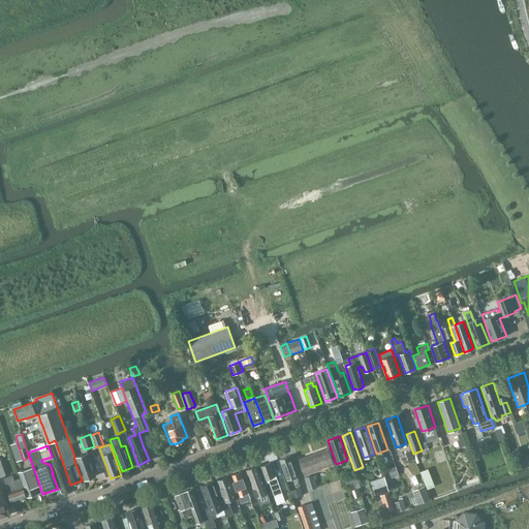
[(304,474),(334,464),(328,448),(299,459),(304,474)]
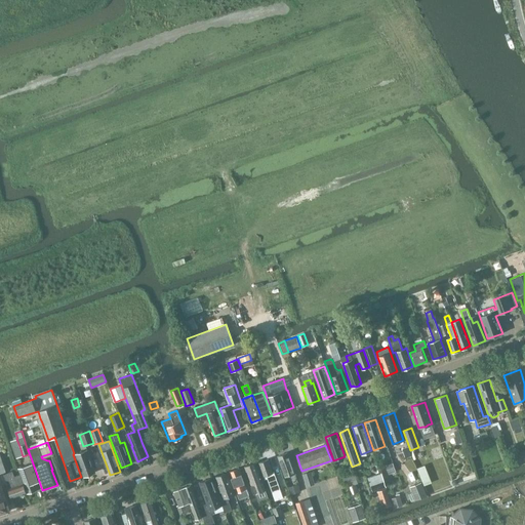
[(408,447),(403,449),(406,458),(411,456),(408,447)]
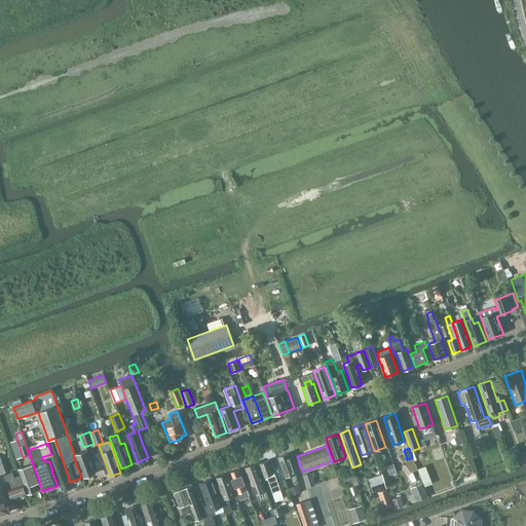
[(83,477),(96,473),(87,451),(76,455),(83,477)]
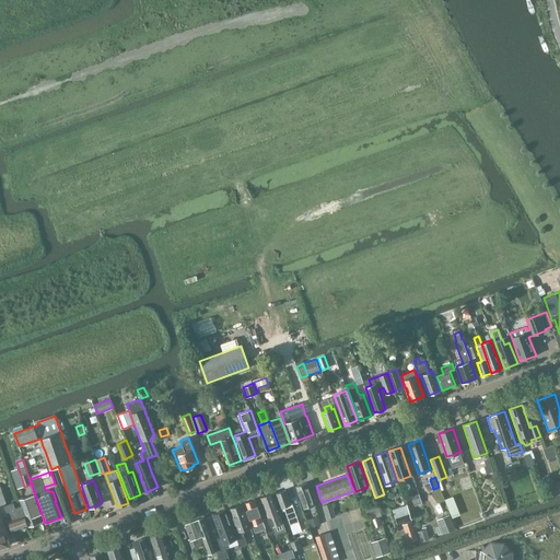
[(304,509),(315,505),(306,482),(296,487),(304,509)]
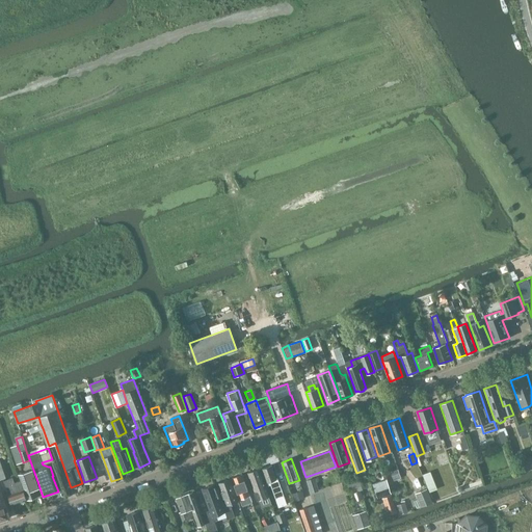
[(271,466),(262,470),(266,482),(267,482),(268,485),(270,485),(278,507),(287,504),(284,496),(277,478),(276,478),(271,466)]
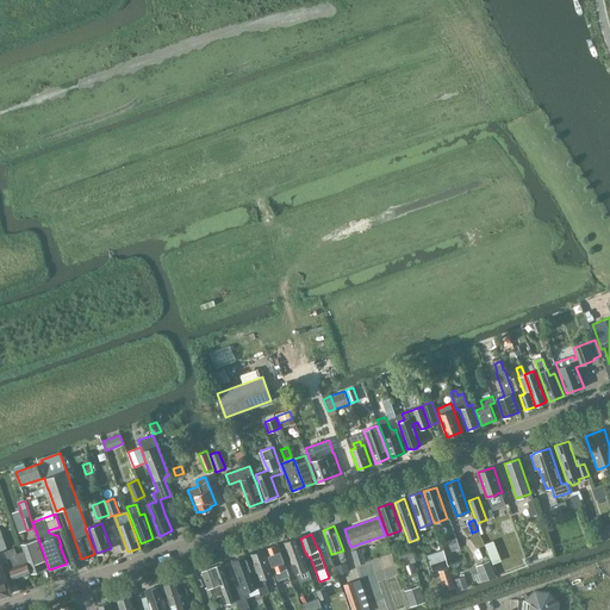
[(297,537),(284,542),(296,573),(297,573),(300,583),(305,582),(311,579),(312,579),(307,570),(297,537)]
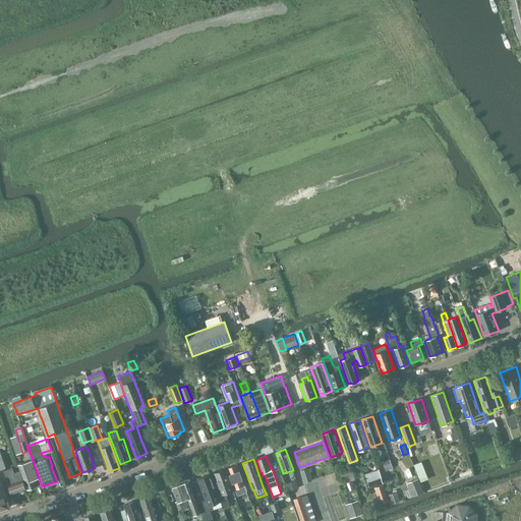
[(39,477),(37,471),(33,460),(18,465),(26,489),(27,489),(30,489),(33,488),(34,486),(37,485),(35,478),(39,477)]
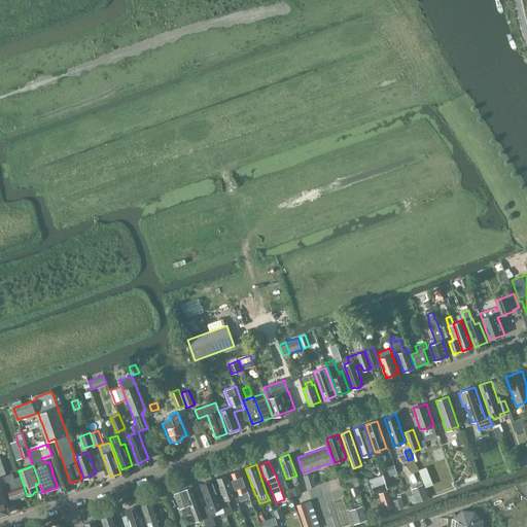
[(240,500),(249,496),(240,470),(230,473),(240,500)]
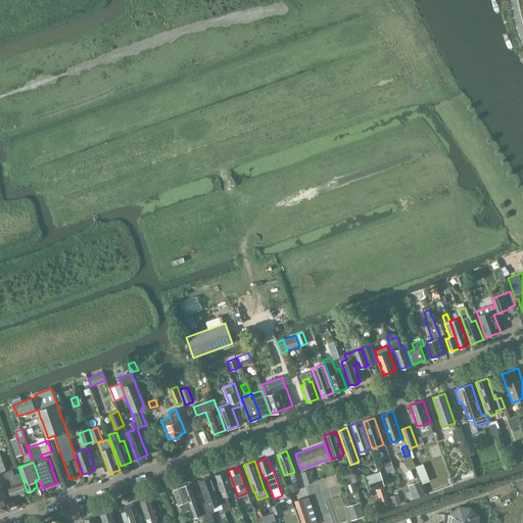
[(14,475),(12,469),(4,473),(7,483),(6,483),(11,496),(26,491),(19,473),(14,475)]
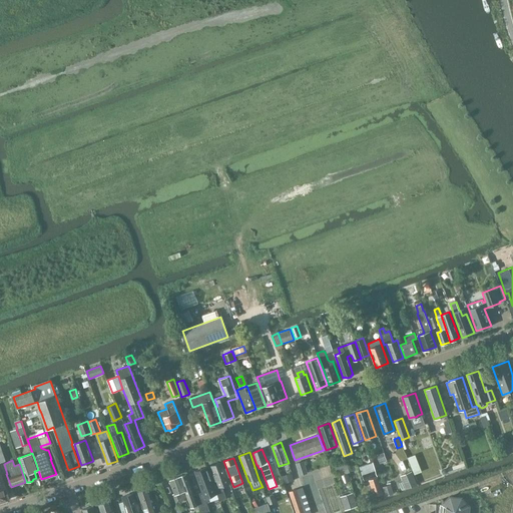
[(300,476),(308,473),(304,461),(296,464),(300,476)]
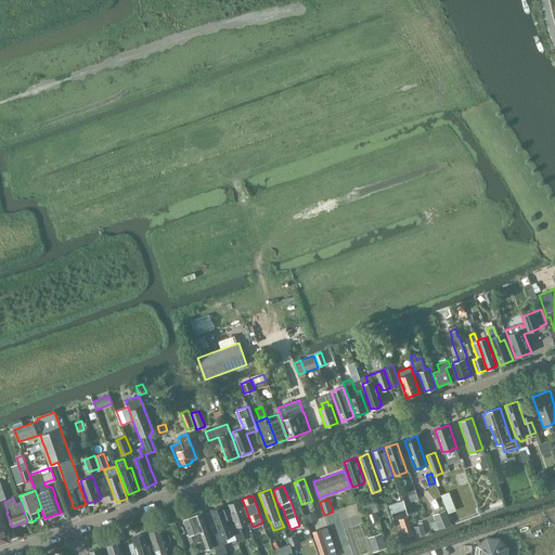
[(237,542),(245,540),(240,525),(242,525),(248,523),(240,500),(228,504),(234,519),(235,524),(232,525),(237,542)]
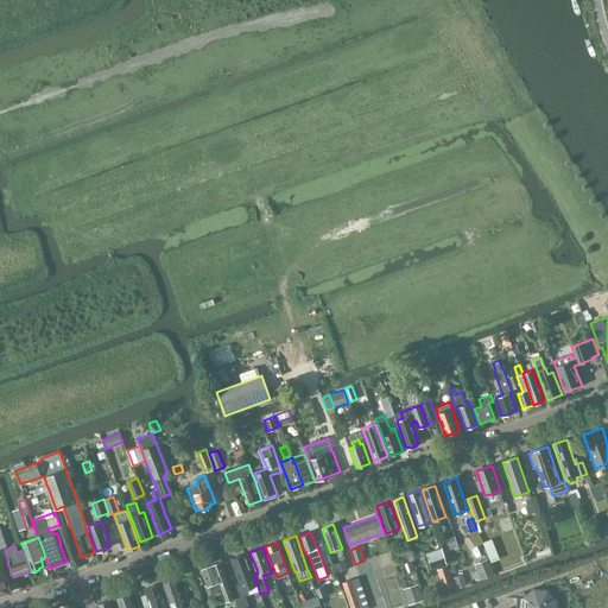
[(394,565),(405,562),(413,559),(411,550),(391,556),(394,565)]
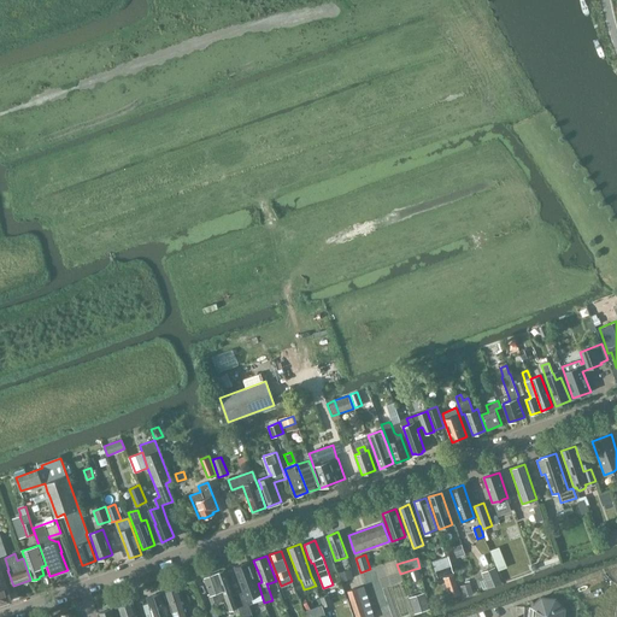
[(241,616),(252,613),(248,604),(253,601),(252,597),(259,594),(248,562),(234,568),(242,591),(233,594),(238,606),(241,616)]
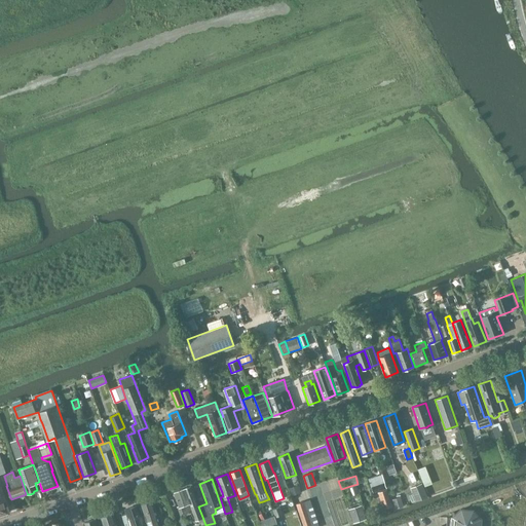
[(383,481),(371,485),(374,492),(386,488),(383,481)]
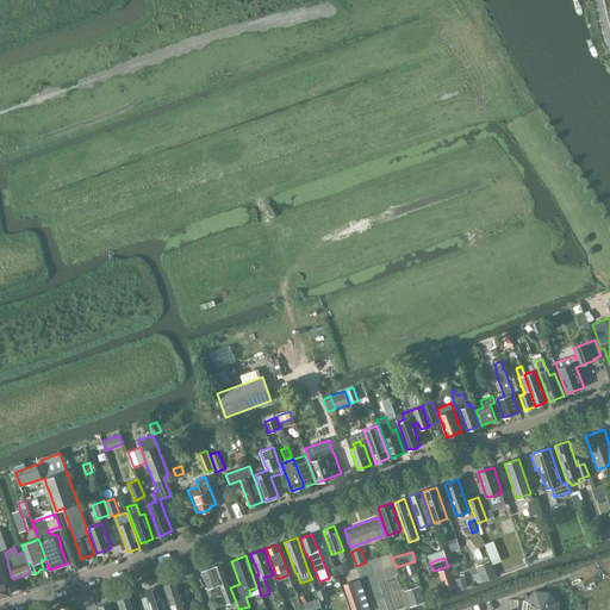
[(0,591),(1,597),(12,593),(0,560),(0,591)]
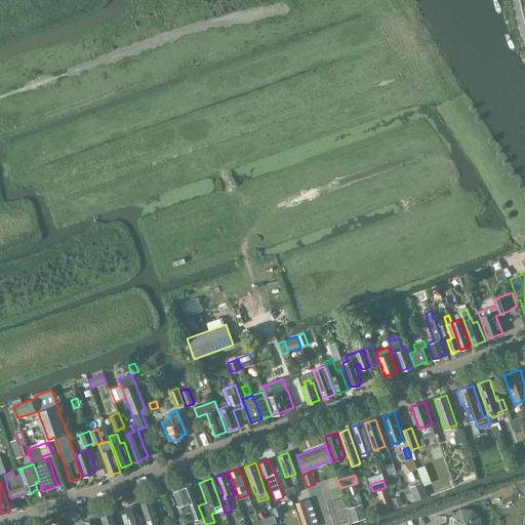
[(415,500),(427,495),(420,482),(410,486),(415,500)]
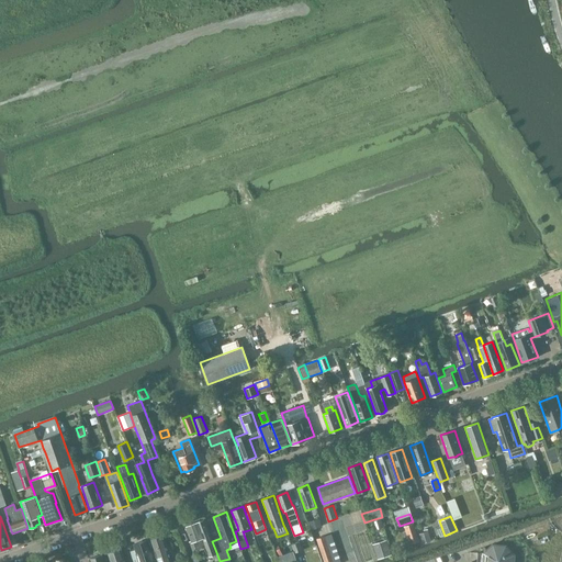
[(319,518),(308,521),(311,529),(322,526),(319,518)]
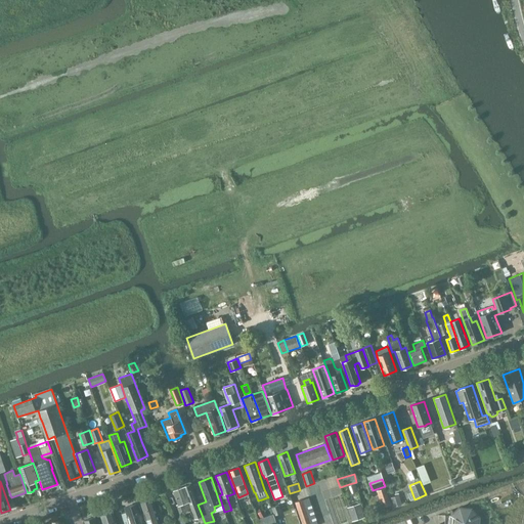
[(202,515),(198,505),(190,484),(174,490),(178,503),(176,504),(179,513),(190,509),(194,518),(202,515)]
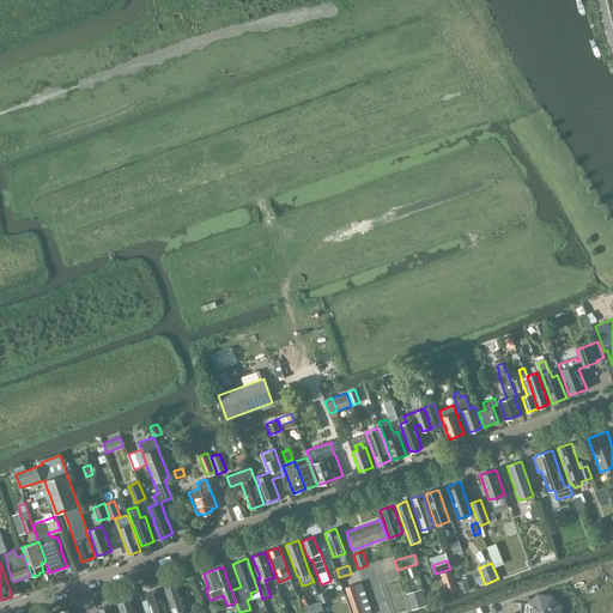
[(450,571),(441,574),(447,593),(456,589),(450,571)]
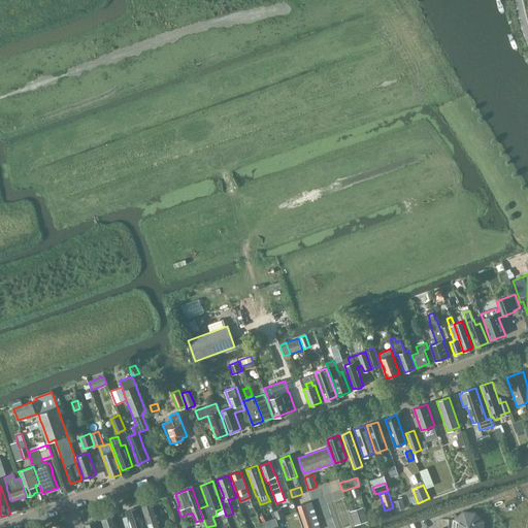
[(401,498),(394,501),(396,509),(404,507),(401,498)]
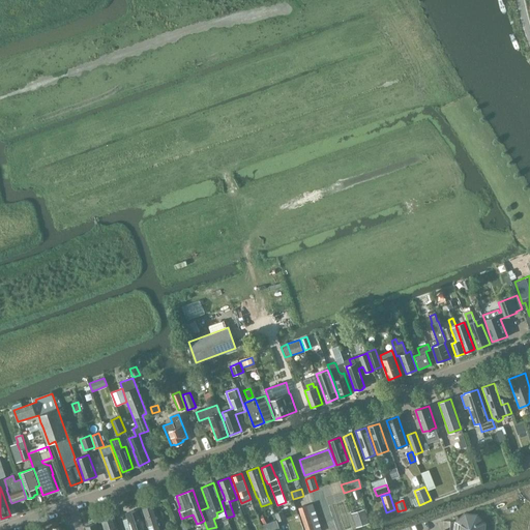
[(148,529),(162,529),(154,504),(142,508),(148,529)]
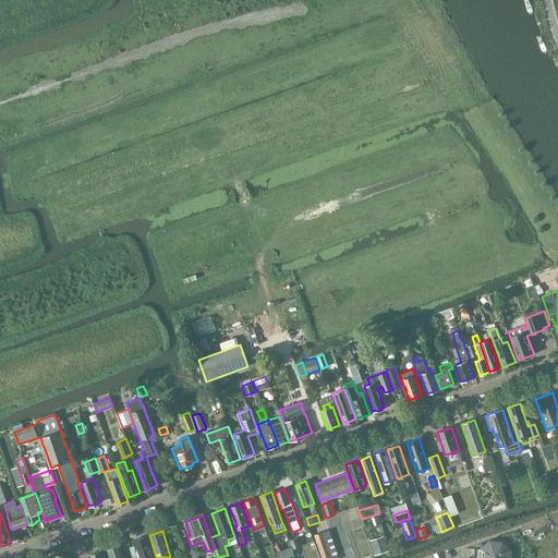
[(331,557),(323,532),(314,534),(322,557),(331,557)]
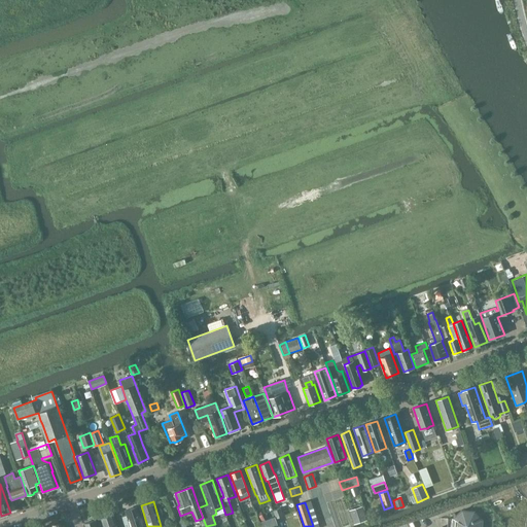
[(362,505),(350,510),(354,523),(366,520),(362,505)]
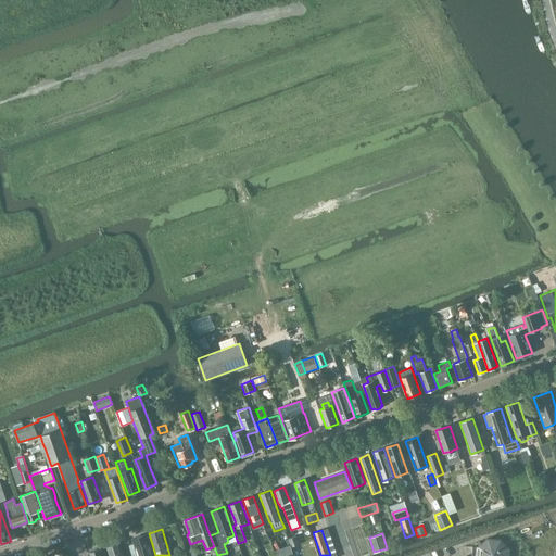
[(138,555),(152,555),(146,534),(133,539),(138,555)]
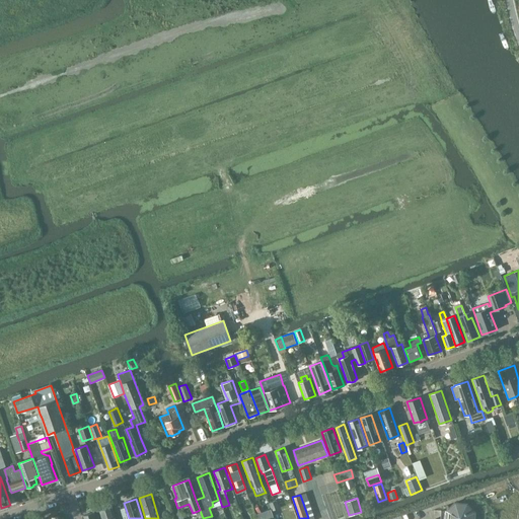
[(276,500),(270,503),(272,510),(279,508),(276,500)]
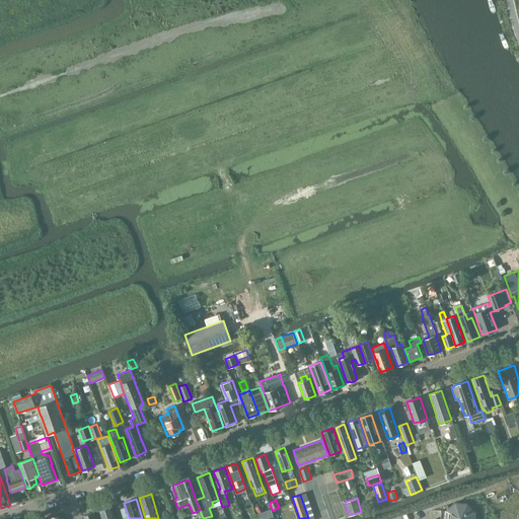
[(472,518),(473,512),(466,504),(455,503),(447,511),(446,518),(472,518)]
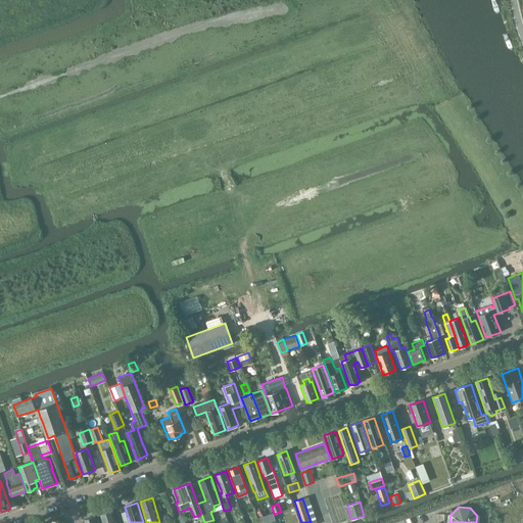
[(102,522),(115,522),(112,511),(100,514),(102,522)]
